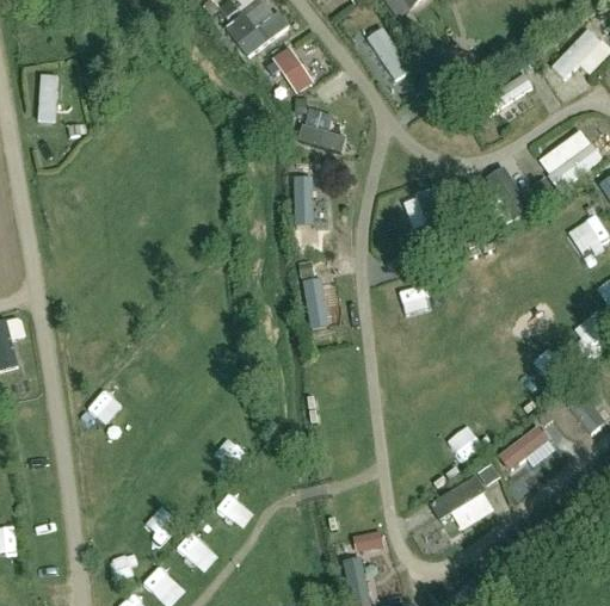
[(223,28),(247,57),(288,25),(267,0),(258,0),(223,28)]
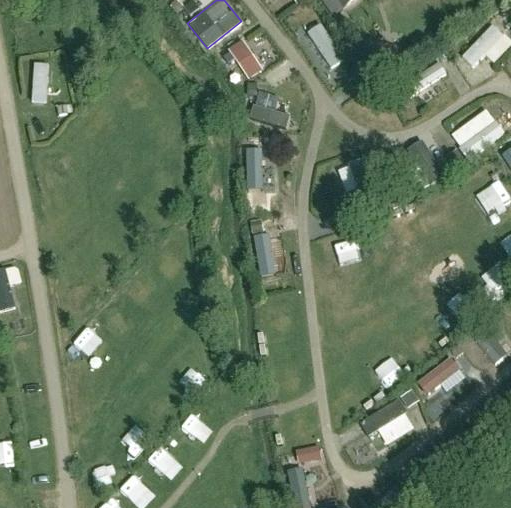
[(322,0),(334,17),(357,0),(322,0)]
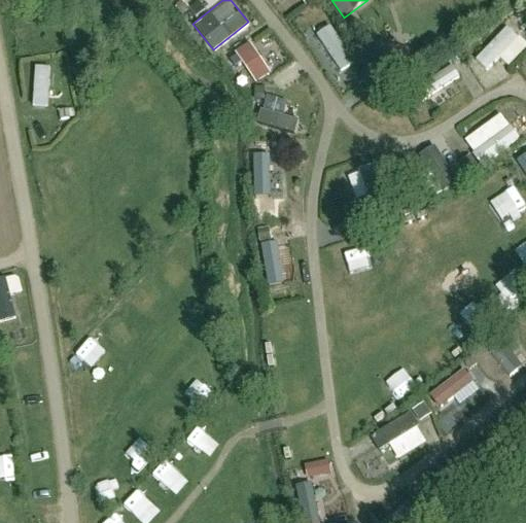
[(474,54),(485,67),(499,55),(506,63),(525,45),(525,42),(509,23),(474,54)]
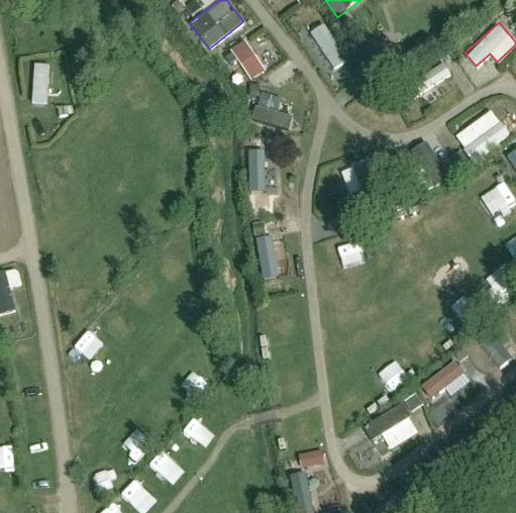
[(322,23),(302,32),(328,86),(348,76),(322,23)]
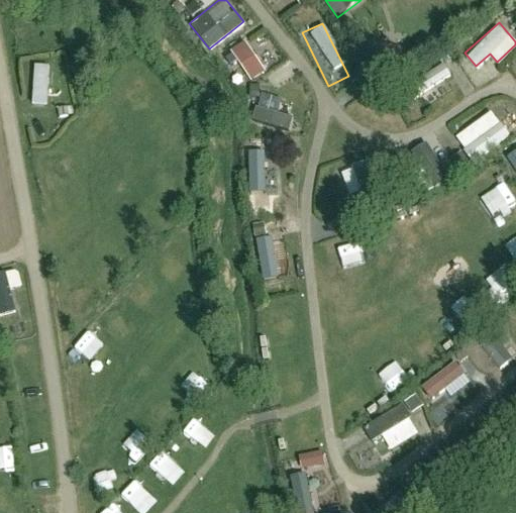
[(402,58),(399,39),(380,43),(383,62),(402,58)]
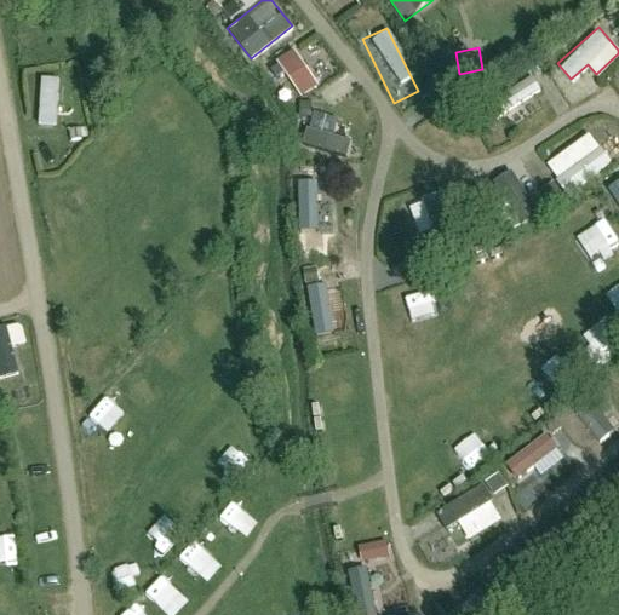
[(278,63),(303,101),(321,88),(296,51),(278,63)]
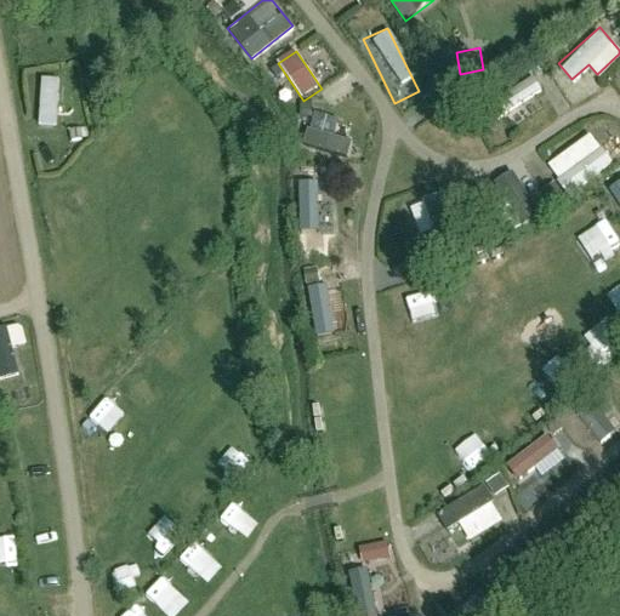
[(485,103),(495,118),(540,86),(530,72),(485,103)]
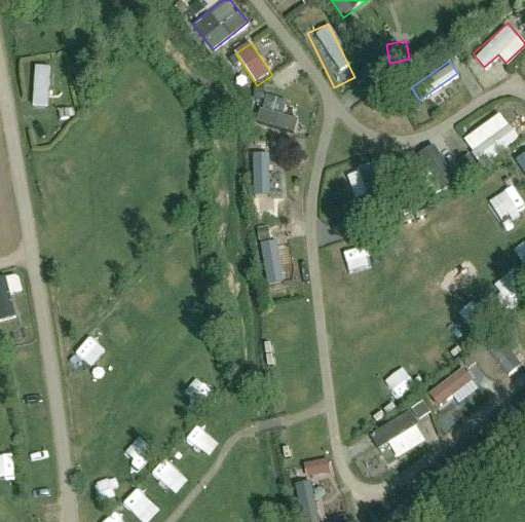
[(33,103),(49,103),(49,64),(33,64),(33,103)]
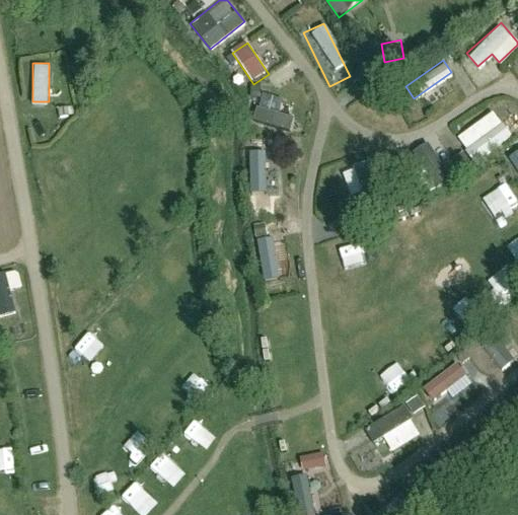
[(252,119),(289,130),(293,115),(278,109),(282,97),(261,91),(252,119)]
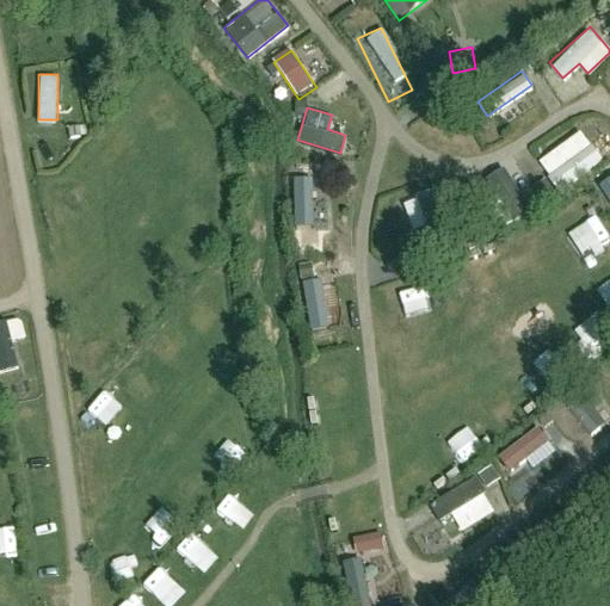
[(544,199),(602,159),(579,128),(536,159),(547,173),(533,183),(544,199)]
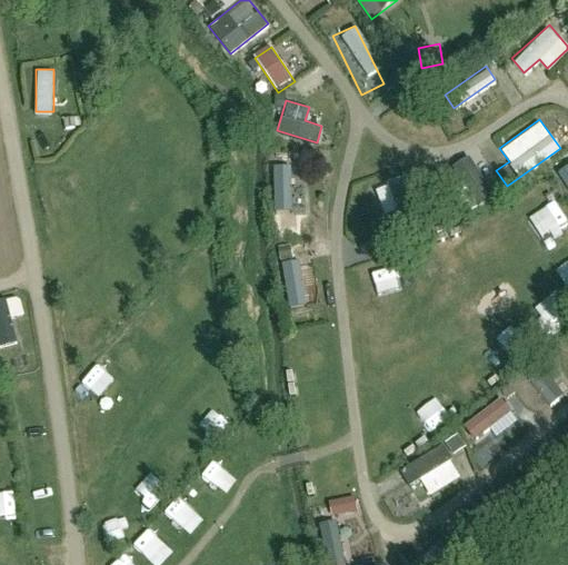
[(460,180),(451,185),(464,210),(492,197),(471,154),(452,164),(460,180)]
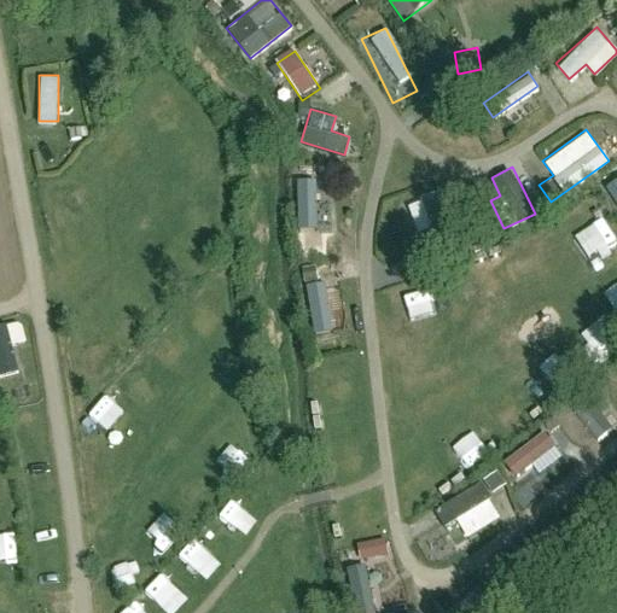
[(609,187),(603,177),(598,181),(605,191),(609,187)]
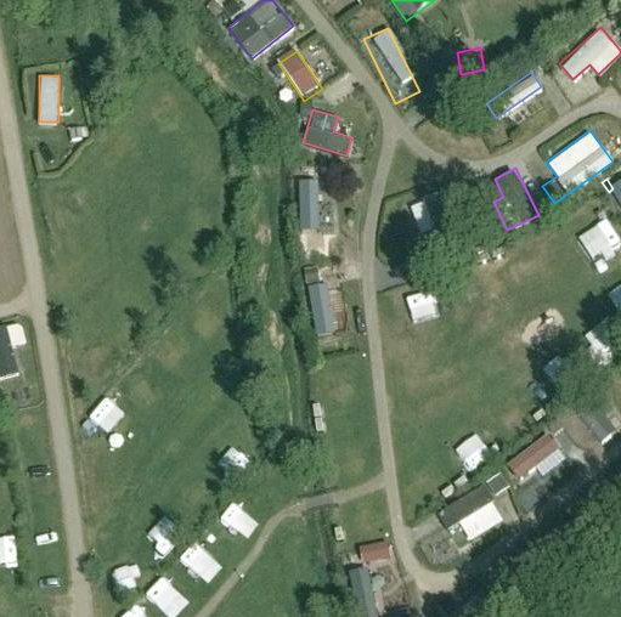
[(300,180),(300,231),(333,231),(334,180),(300,180)]
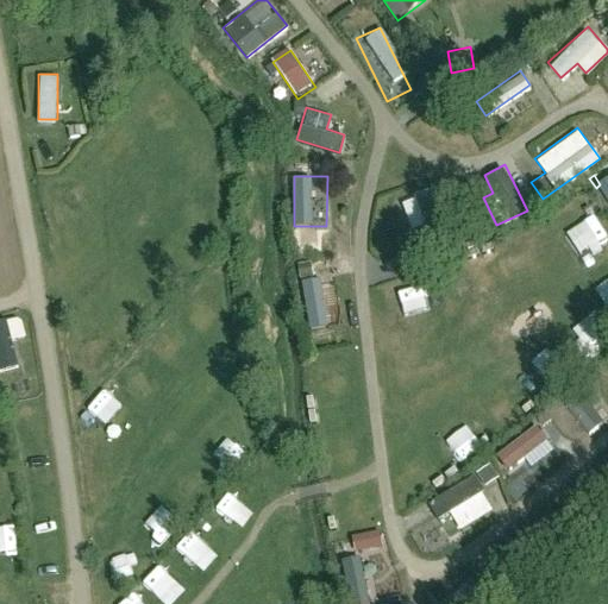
[(417,246),(452,234),(436,186),(400,199),(417,246)]
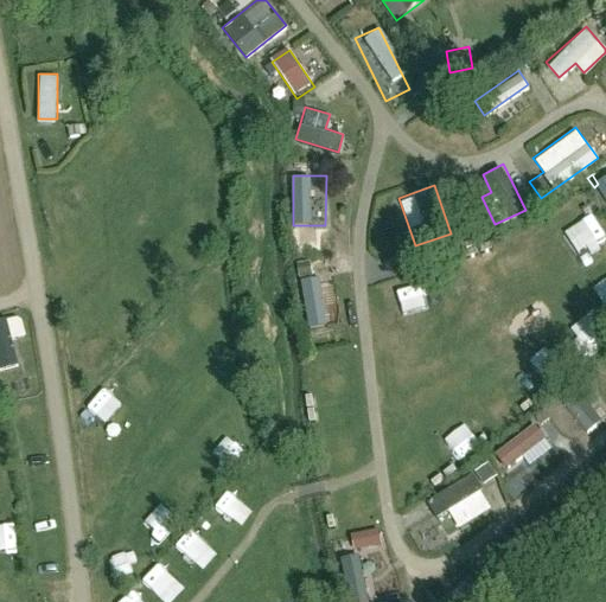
[(301,276),(305,312),(335,309),(331,273),(301,276)]
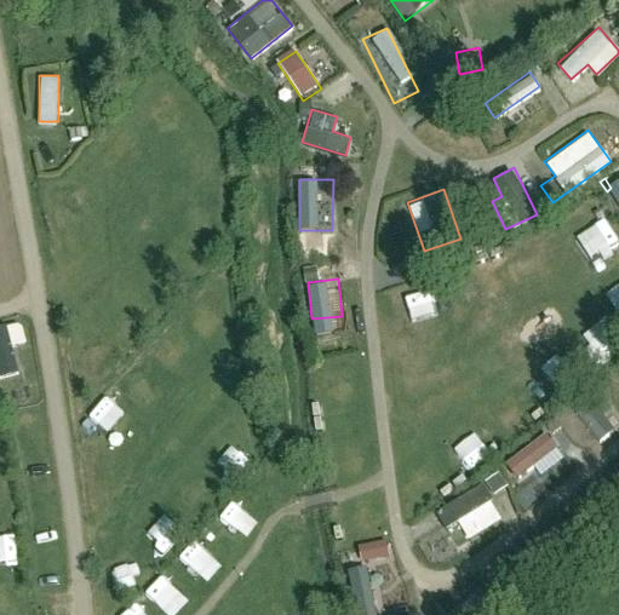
[(7,327),(0,328),(0,380),(21,375),(7,327)]
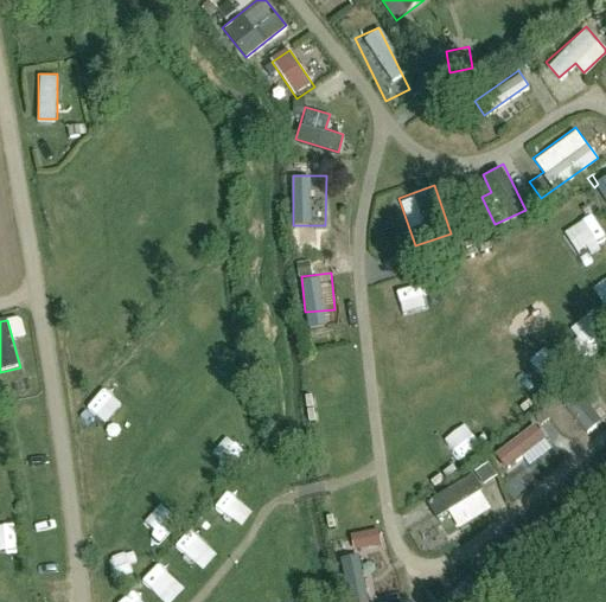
[(585,358),(578,365),(581,369),(589,362),(585,358)]
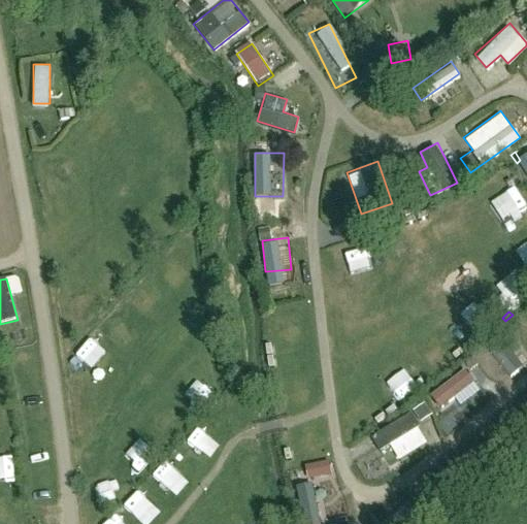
[(492,378),(506,375),(504,363),(516,362),(514,339),(488,342),(492,378)]
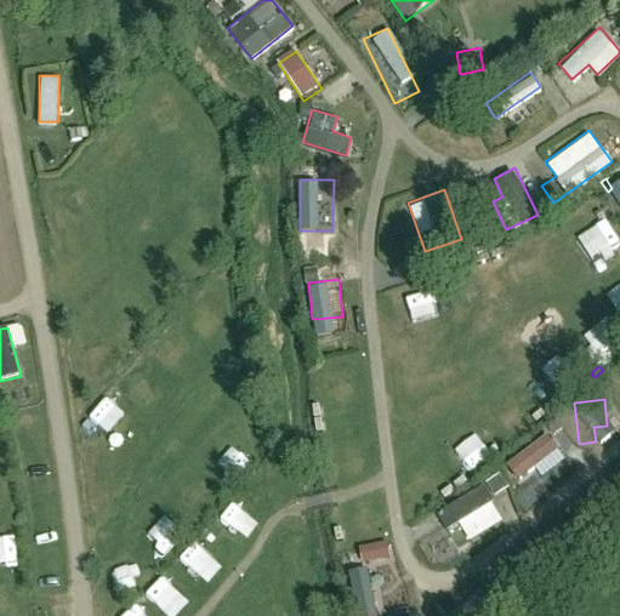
[(555,400),(545,406),(549,411),(558,404),(555,400)]
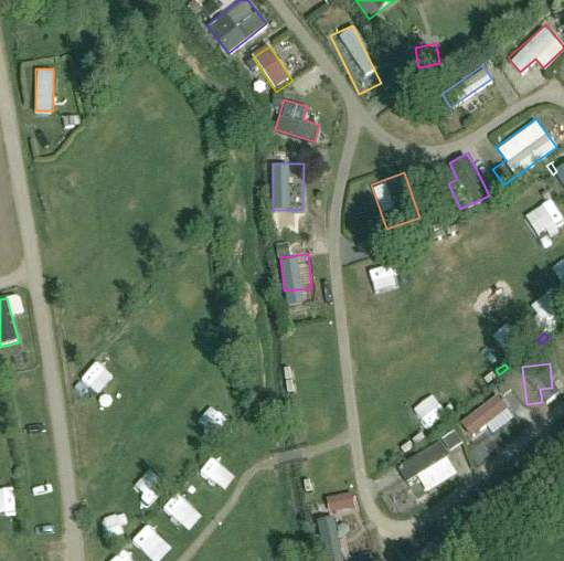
[(486,379),(489,383),(497,377),(493,372),(486,379)]
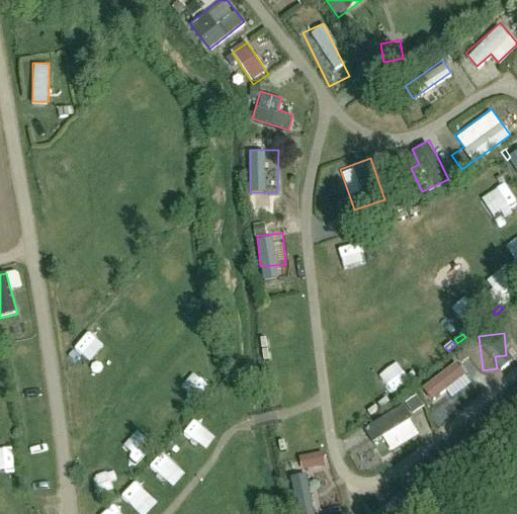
[(454,370),(432,382),(446,407),(457,401),(453,394),(463,388),(454,370)]
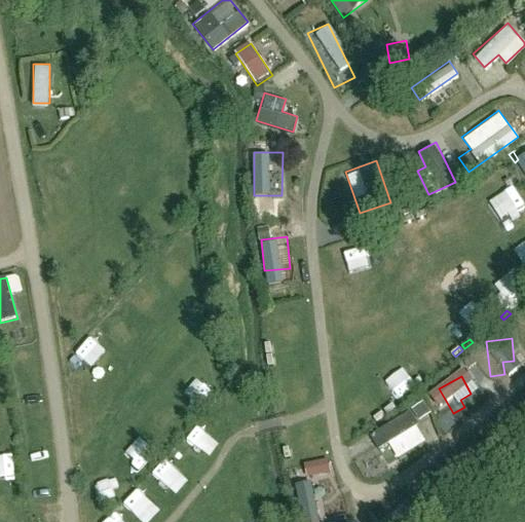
[(524,382),(516,392),(521,398),(524,394),(524,382)]
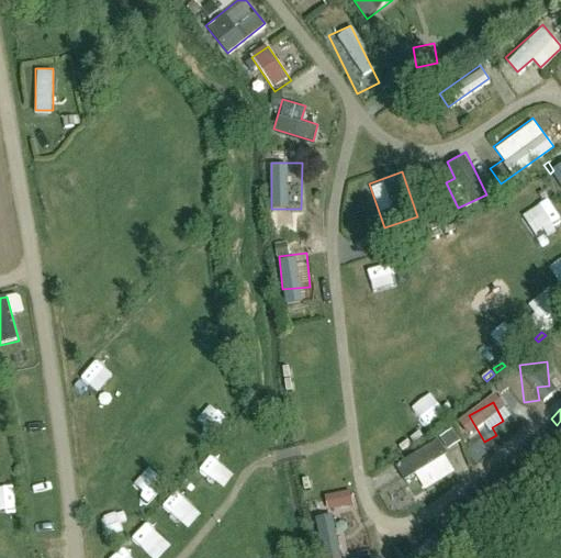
[(419,432),(411,437),(414,442),(423,436),(419,432)]
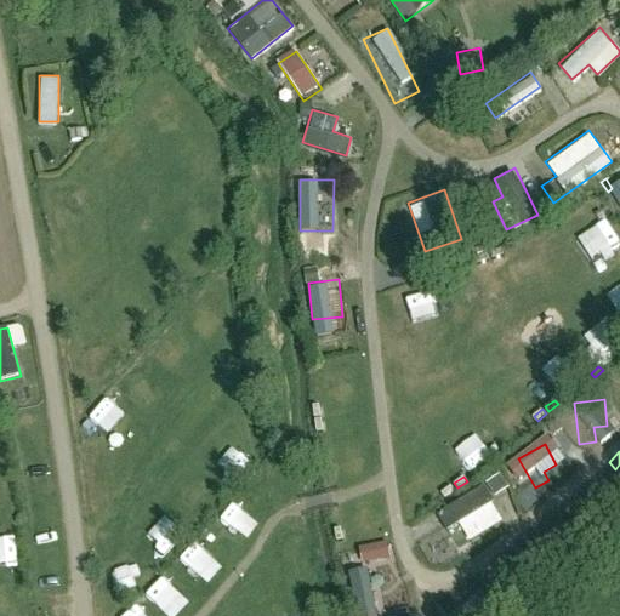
[(445,528),(459,520),(468,537),(504,518),(483,483),(434,511),(445,528)]
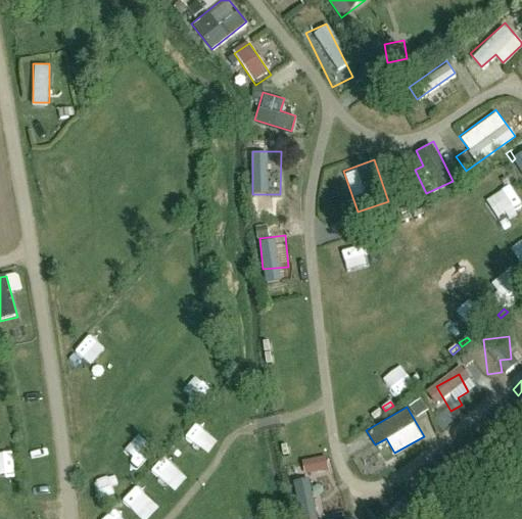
[(380,409),(372,415),(375,419),(383,413),(380,409)]
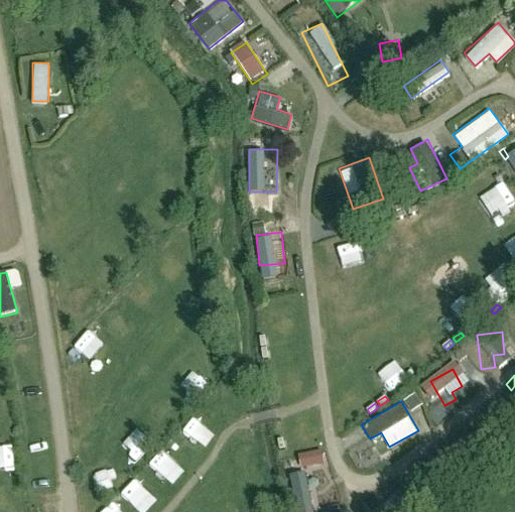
[(288,475),(298,508),(324,501),(317,477),(304,480),(301,471),(288,475)]
